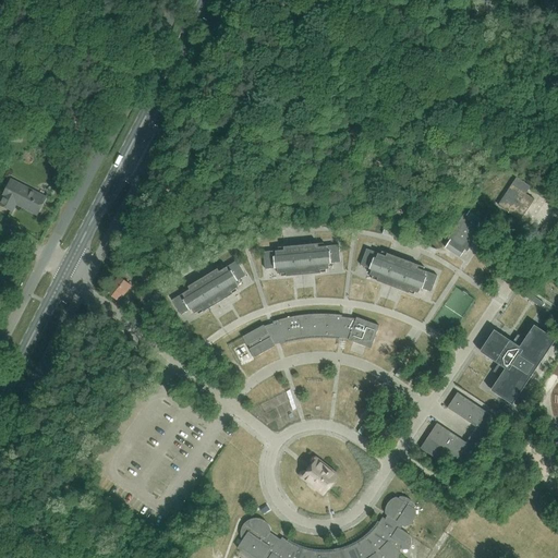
[(12,131),(11,142),(22,142),(23,131),(12,131)]
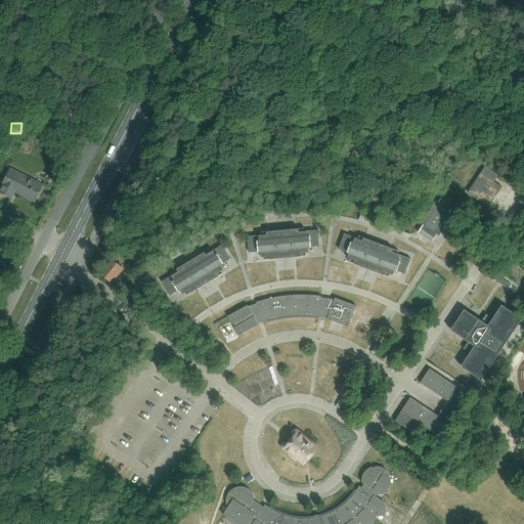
[(485,167),(468,192),(489,206),(501,187),(493,181),(497,175),(485,167)]
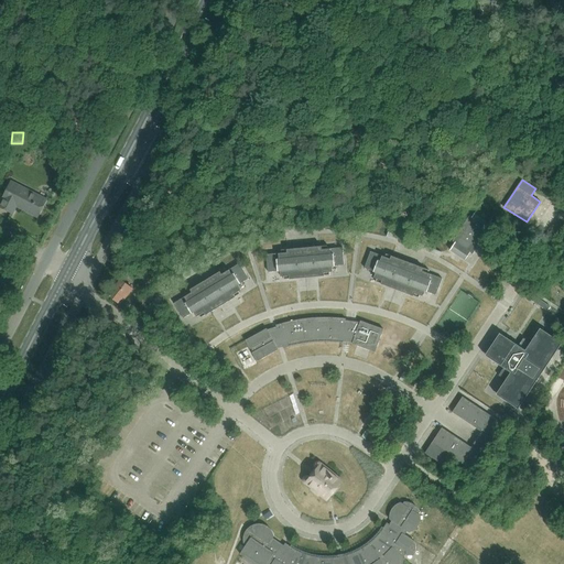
[(38,216),(45,199),(30,192),(29,194),(10,185),(0,204),(0,205),(12,213),(17,205),(38,216)]
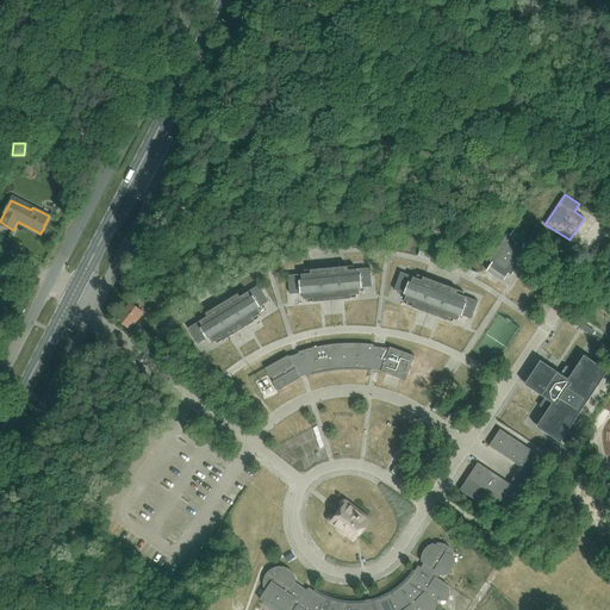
[(509,273),(511,274),(529,247),(527,244),(531,236),(516,225),(510,234),(508,232),(490,260),(492,261),(486,269),(503,281),(509,273)]
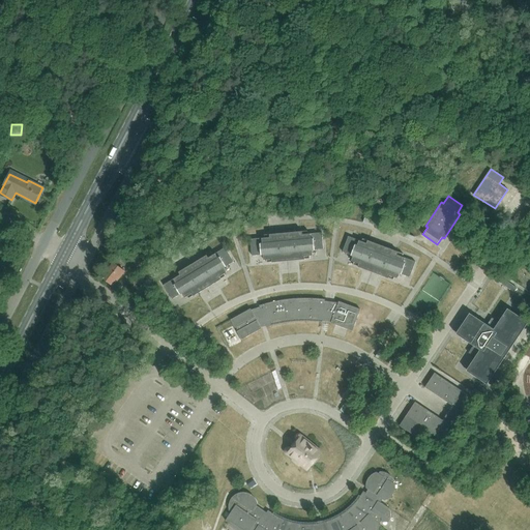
[(305,211),(263,214),(263,217),(263,219),(305,215),(305,214),(305,211)]
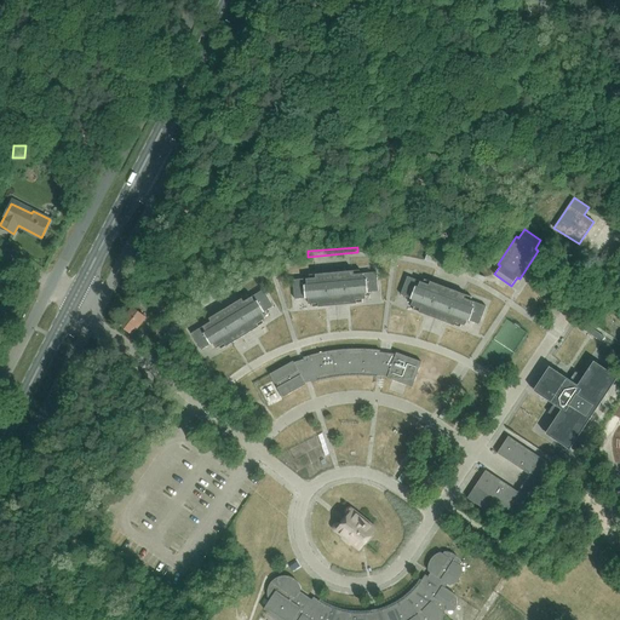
[(558,275),(577,276),(578,265),(558,263),(558,275)]
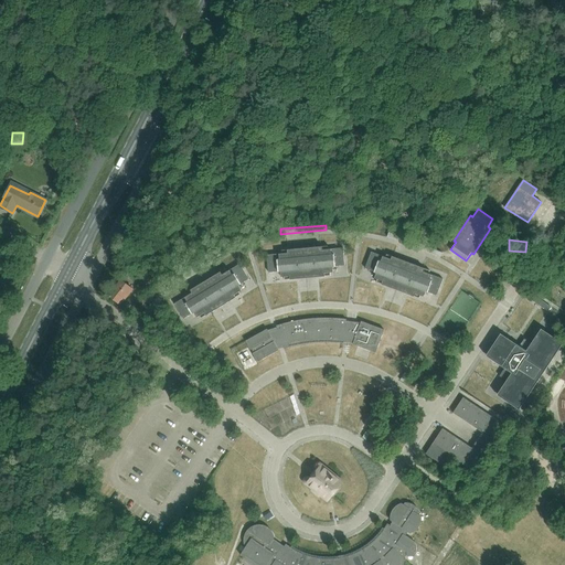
[(330,273),(333,272),(332,266),(344,265),(343,247),(328,249),(328,246),(281,251),(281,253),(267,255),(268,273),(280,272),(281,277),(284,276),(285,279),(330,276),(330,273)]
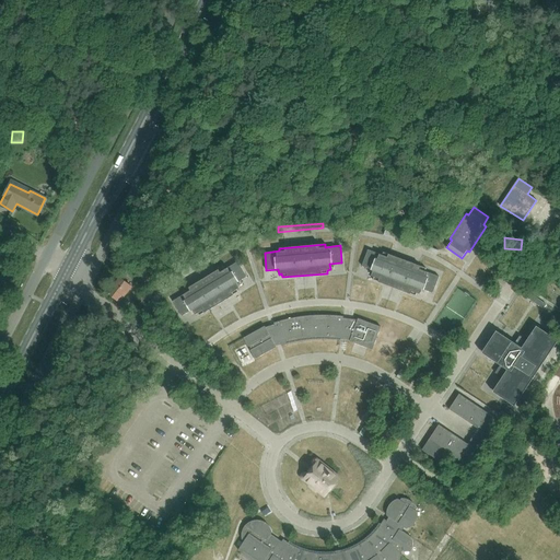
[(176,276),(214,253),(211,248),(174,272),(176,276)]
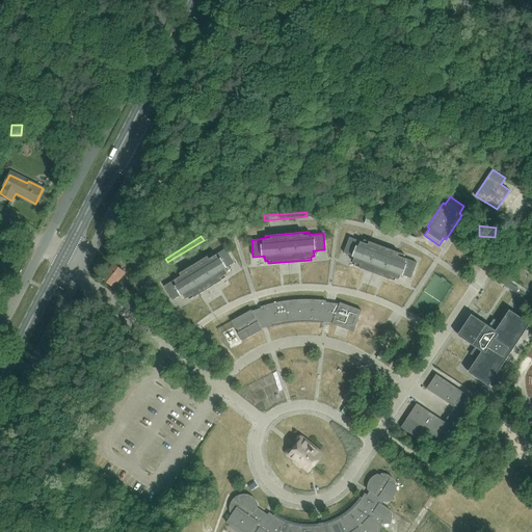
[(398,278),(400,274),(410,277),(417,263),(403,258),(404,255),(364,239),(363,242),(349,237),(344,253),(354,257),(352,262),(355,263),(354,265),(395,281),(396,277),(398,278)]
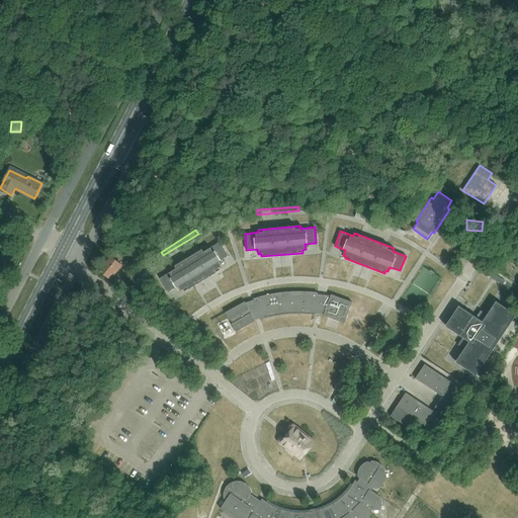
[(206,246),(170,268),(172,271),(160,278),(168,291),(178,286),(180,290),(183,289),(184,291),(221,270),(219,267),(222,266),(219,261),(228,256),(220,242),(208,249),(206,246)]
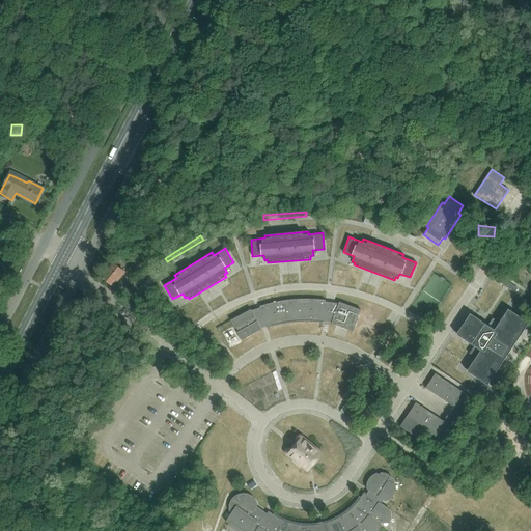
[(131,269),(140,277),(152,262),(149,260),(145,264),(139,258),(131,269)]
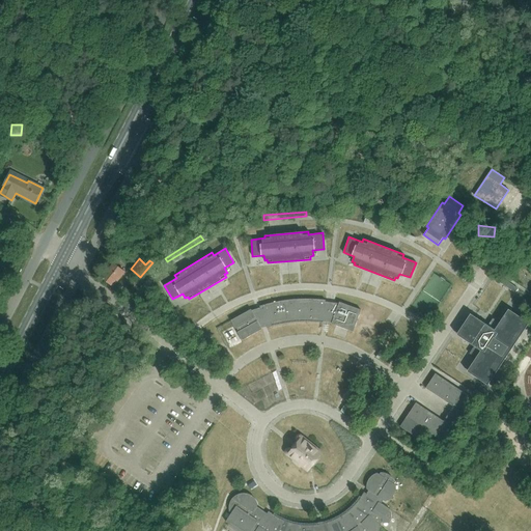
[(113,285),(124,271),(114,263),(103,278),(113,285)]
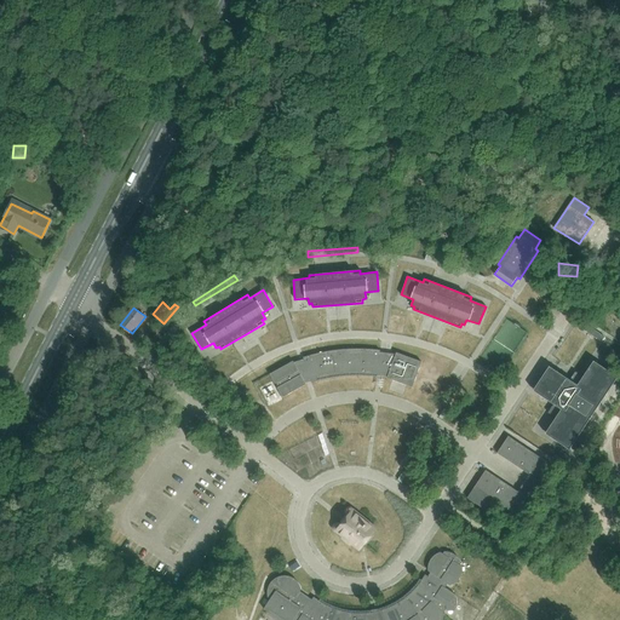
[(585,322),(581,328),(601,342),(604,337),(585,322)]
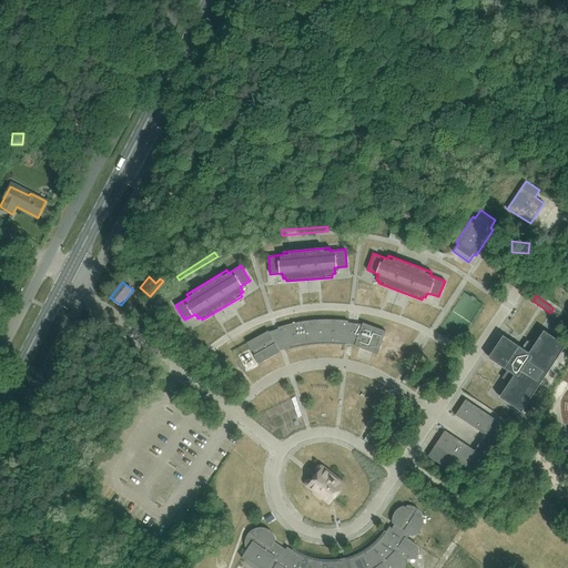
[(285,348),(285,351),(292,348),(297,347),(304,346),(310,345),(315,344),(322,344),(327,344),(333,344),(340,344),(345,345),(345,343),(355,344),(354,346),(377,354),(386,332),(363,323),(363,324),(348,323),(348,321),(341,320),(334,320),(326,320),(320,320),(313,321),(305,321),(298,322),(292,323),(285,325),(277,327),(279,328),(270,332),(269,331),(247,343),(252,352),(253,351),(255,354),(254,355),(259,364),(281,352),(280,351),(285,348)]
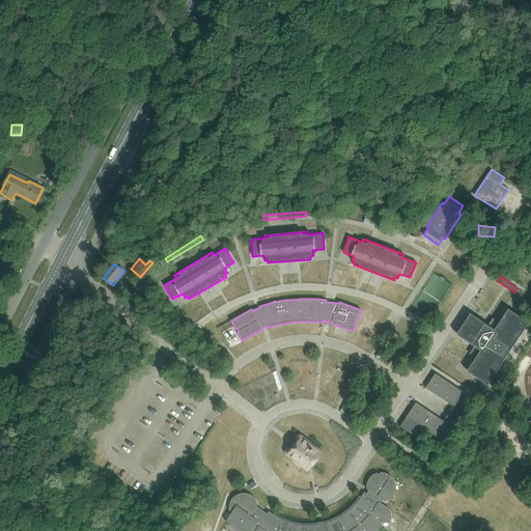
[(470,313),(456,334),(474,345),(469,353),(476,358),(467,371),(487,385),(529,323),(508,309),(499,323),(493,317),(487,325),(470,313)]
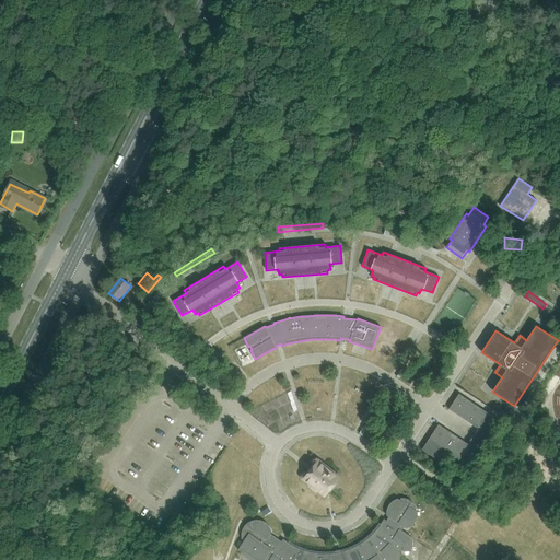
[(108,371),(118,359),(112,353),(102,365),(108,371)]
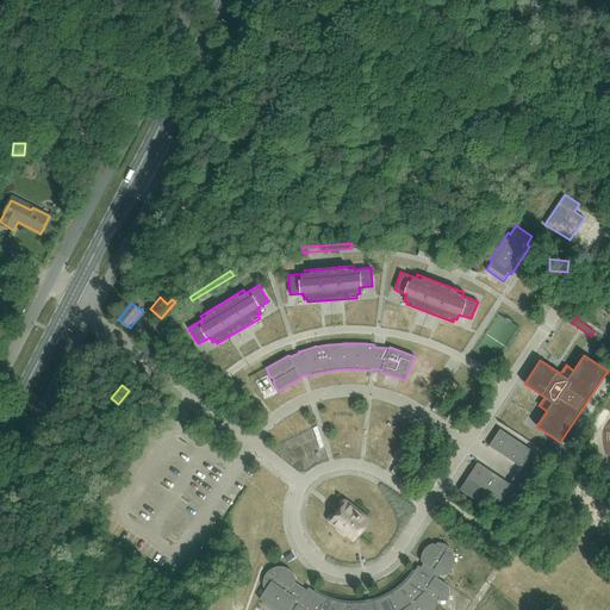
[(511,509),(545,459),(500,429),(489,446),(521,466),(510,484),(478,462),(460,490),(481,504),(489,493),(511,509)]
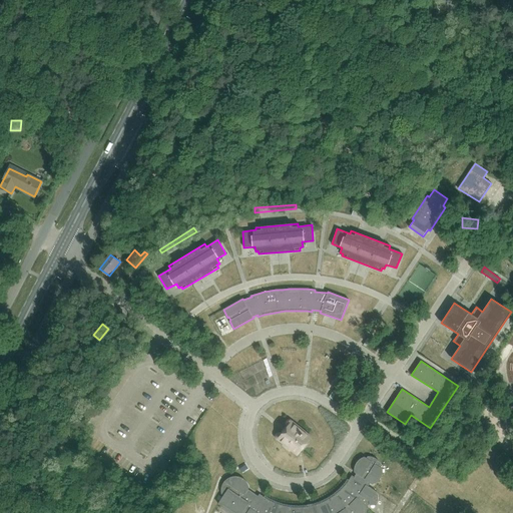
[(472,378),(464,373),(461,377),(469,383),(472,378)]
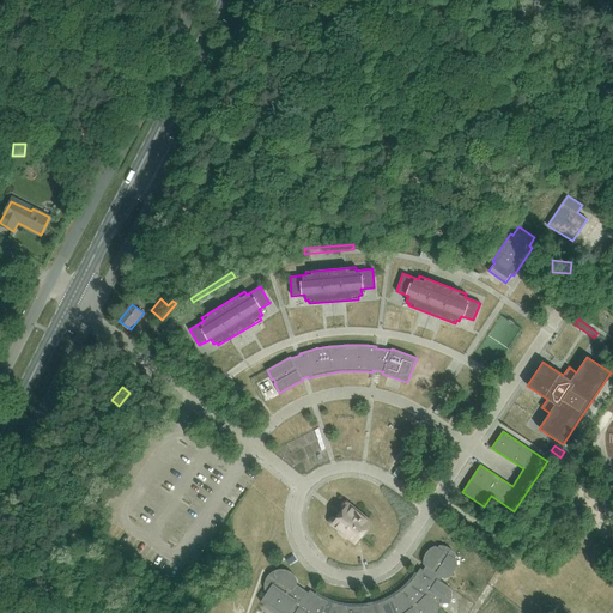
[(331,526),(356,545),(372,521),(347,501),(346,501),(345,501),(343,502),(343,503),(341,504),(341,507),(343,508),(344,509),(345,510),(337,519),(335,517),(334,516),(333,516),(332,517),(331,519),(329,520),(328,521),(328,522),(329,525),(331,526)]
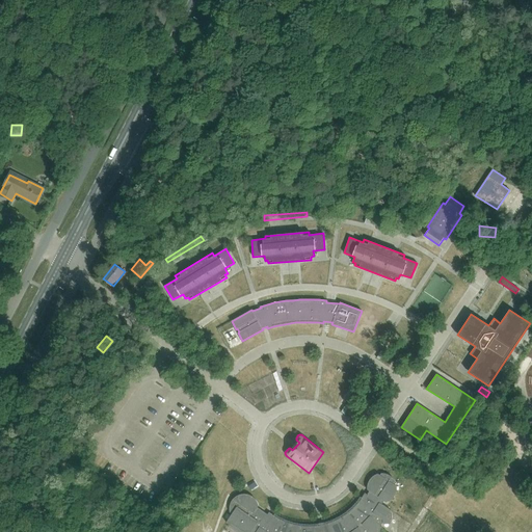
[(233,499),(232,501),(230,504),(230,507),(230,509),(230,511),(232,513),(225,523),(240,531),(379,531),(381,524),(383,522),(391,523),(391,519),(392,517),(391,510),(381,504),(383,500),(386,501),(388,501),(391,500),(392,498),(394,496),(396,490),(396,488),(396,485),(394,484),(396,482),(395,481),(393,477),(389,474),(383,473),(381,473),(378,474),(377,474),(374,475),(371,477),(370,479),(368,481),(367,486),(367,488),(367,489),(369,490),(367,494),(365,493),(357,505),(353,508),(345,515),(337,521),(329,524),(324,525),(311,527),(306,526),(299,525),(292,523),(287,522),(280,519),(269,511),(268,514),(258,506),(258,504),(258,503),(257,500),(254,498),(251,496),(249,495),(245,494),(242,494),(239,495),(236,496),(233,499)]
